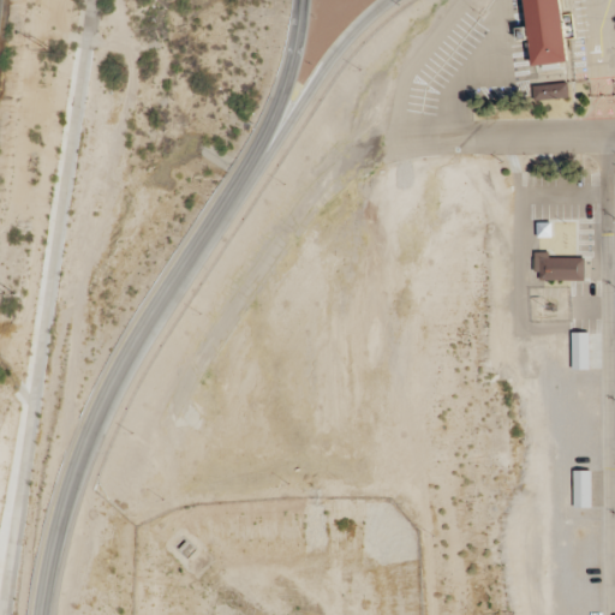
[(567,61),(560,0),(523,0),(531,65),(567,61)]
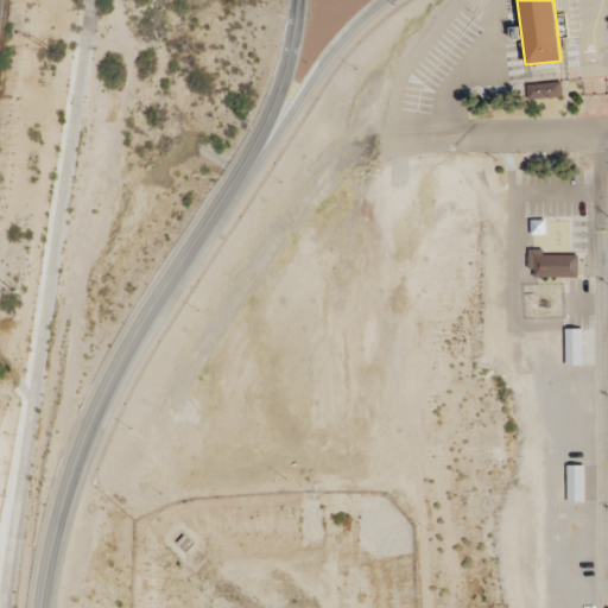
[(527,82),(527,97),(562,97),(562,82),(527,82)]
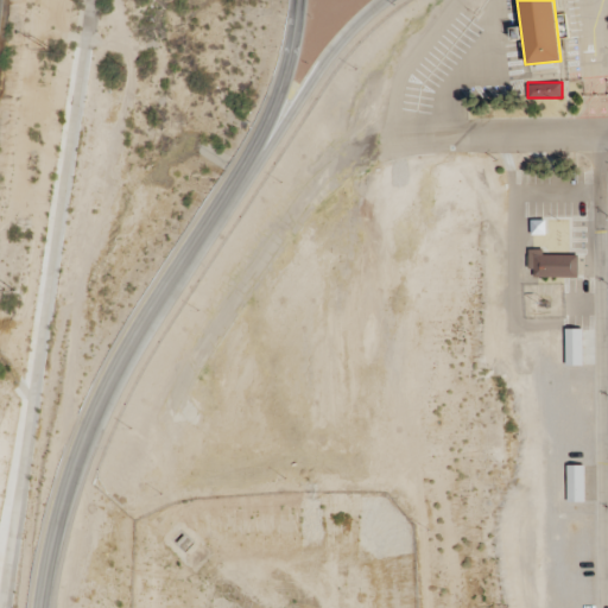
[(578,254),(542,253),(542,248),(530,248),(529,276),(577,277),(578,254)]
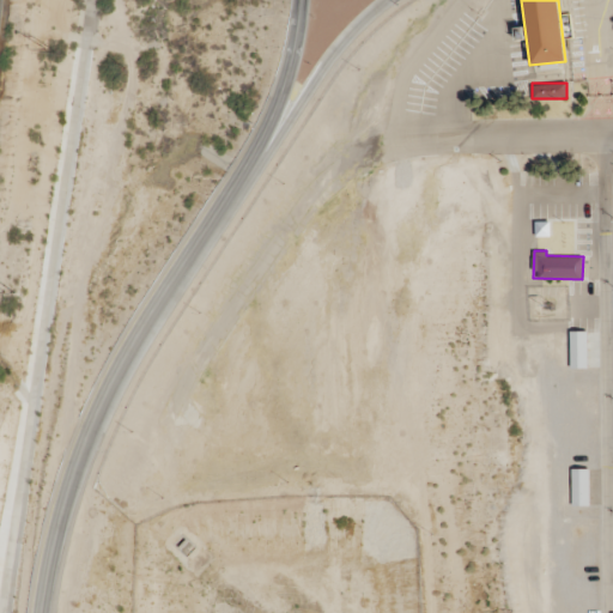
[(588,368),(587,331),(569,331),(570,368),(588,368)]
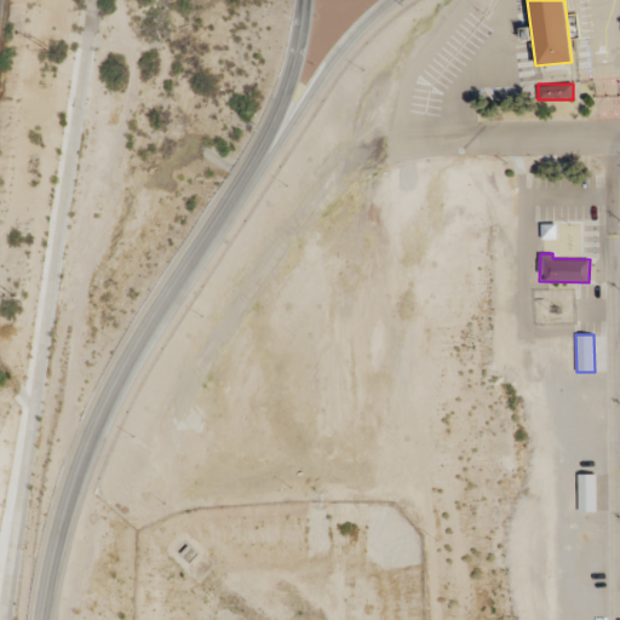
[(596,474),(577,474),(578,511),(596,511),(596,474)]
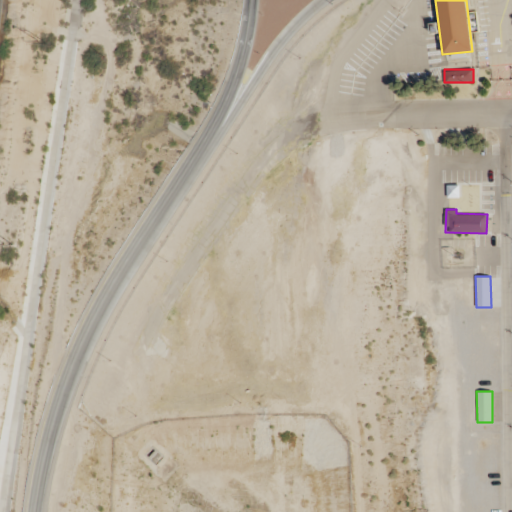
All buildings are outlined.
